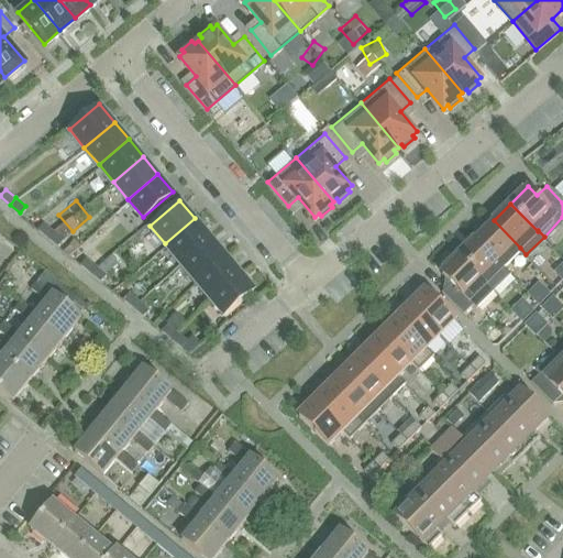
[(209,236),(195,218),(165,243),(179,261),(209,236)]
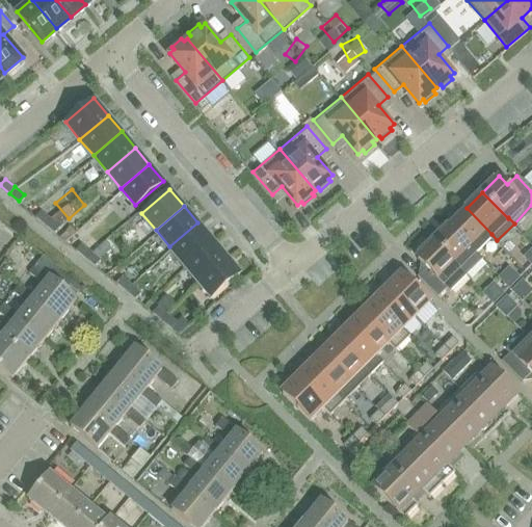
[(46,222),(51,216),(41,208),(35,214),(46,222)]
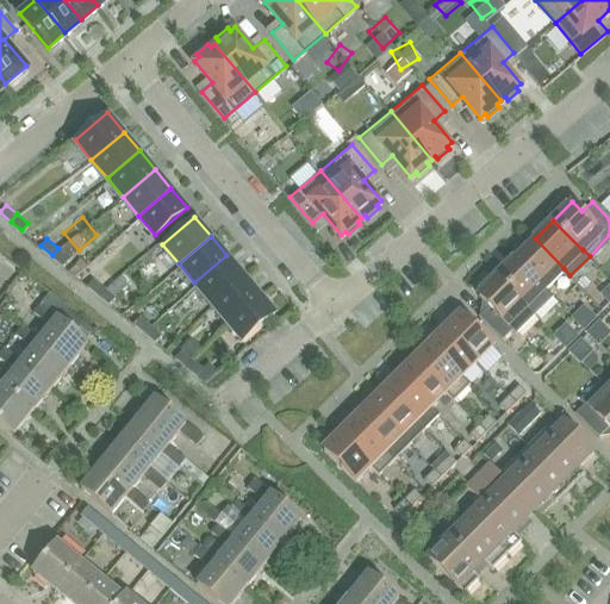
[(564,268),(535,238),(516,256),(546,286),(564,268)]
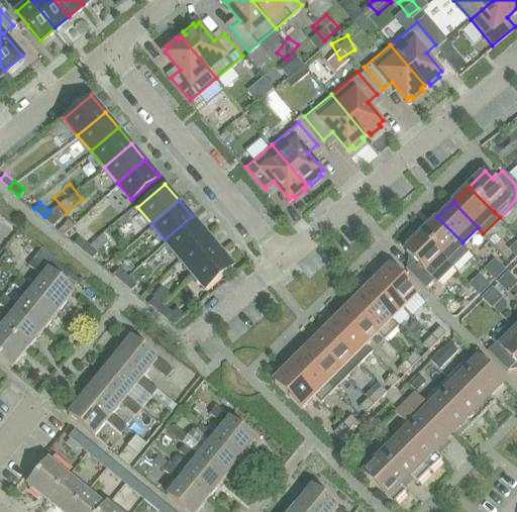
[(49,210),(44,216),(54,223),(59,217),(49,210)]
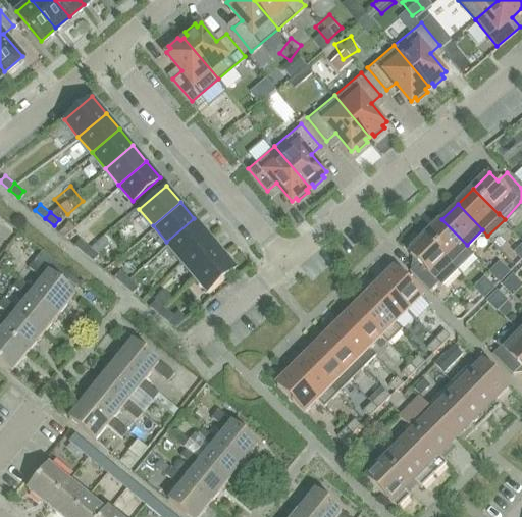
[(194,218),(166,242),(179,257),(207,235),(194,218)]
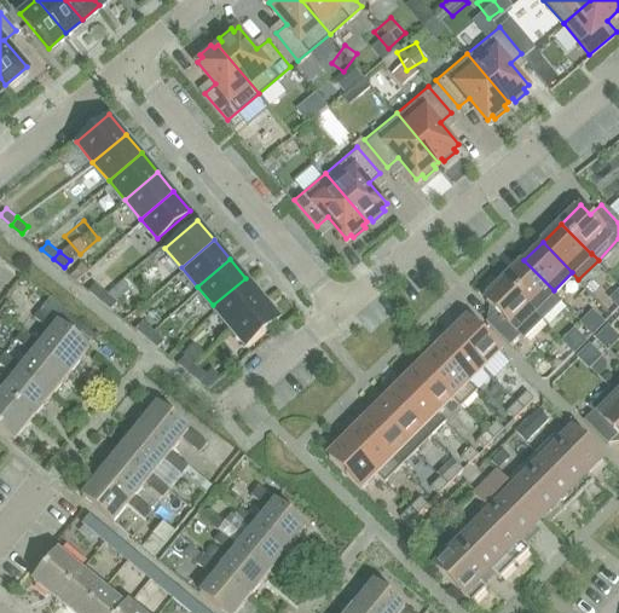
[(524,260),(505,278),(536,308),(543,317),(561,298),(554,290),(524,260)]
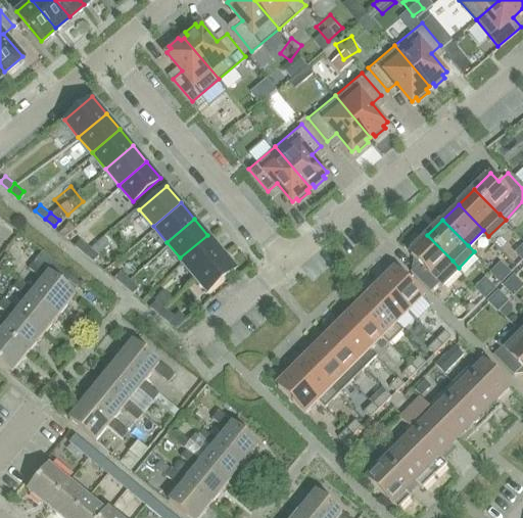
[(107,244),(116,230),(104,222),(95,237),(107,244)]
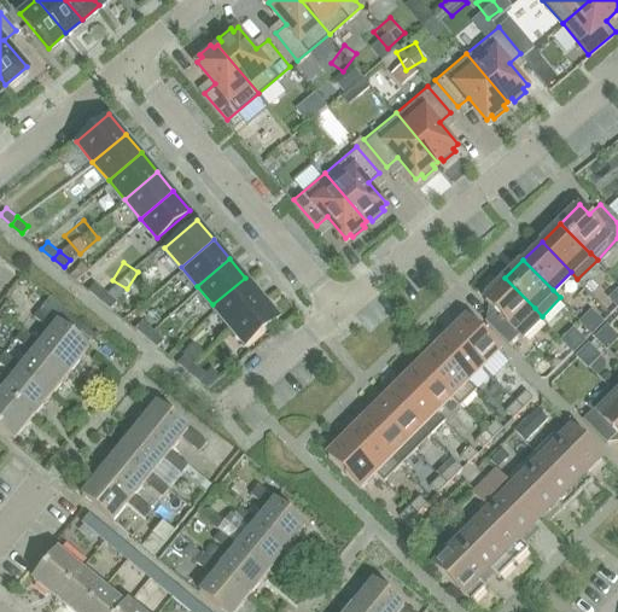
[(262,296),(245,278),(213,304),(228,324),(262,296)]
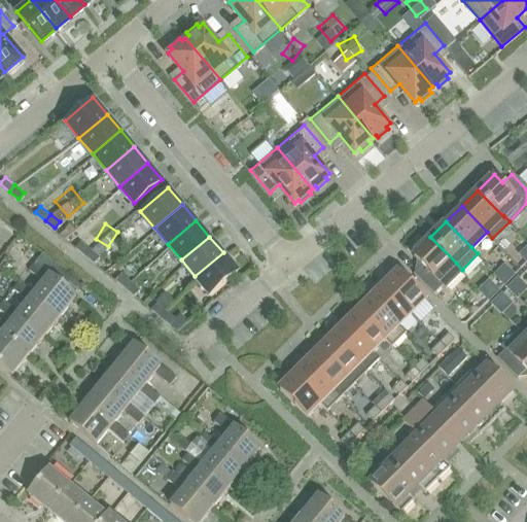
[(430,237),(414,253),(422,263),(414,271),(434,291),(443,282),(446,285),(462,270),(456,263),(430,237)]
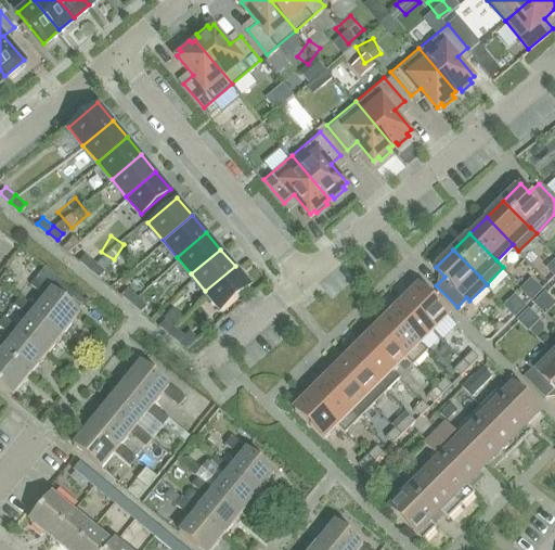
[(89,267),(94,259),(85,252),(79,258),(89,267)]
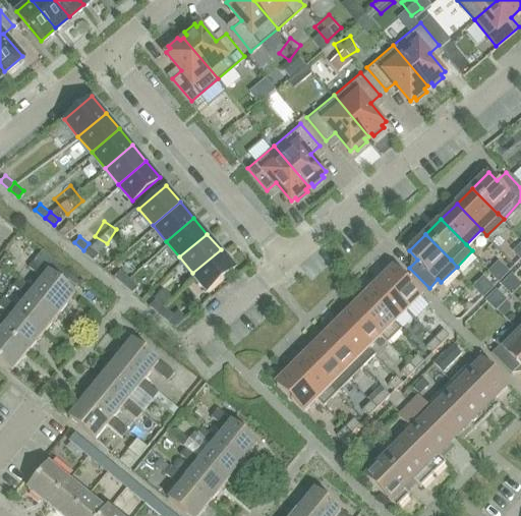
[(89,243),(83,250),(94,258),(99,251),(89,243)]
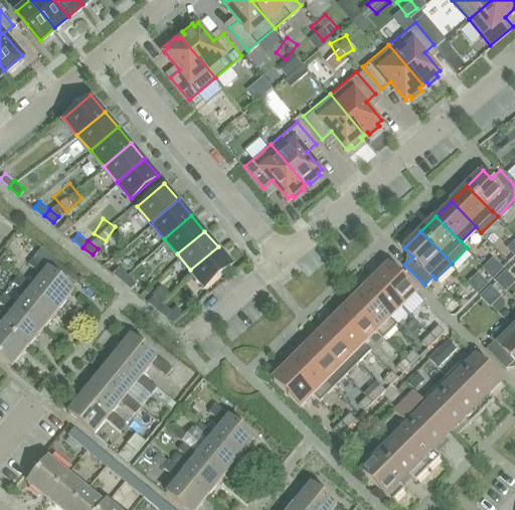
[(41,243),(27,261),(42,273),(33,284),(31,287),(57,307),(72,288),(69,286),(79,274),(41,243)]
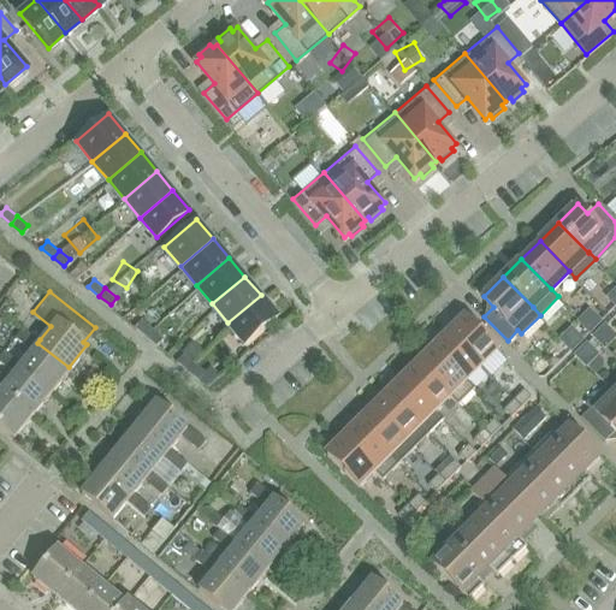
[(261,295),(227,323),(244,342),(277,315),(261,295)]
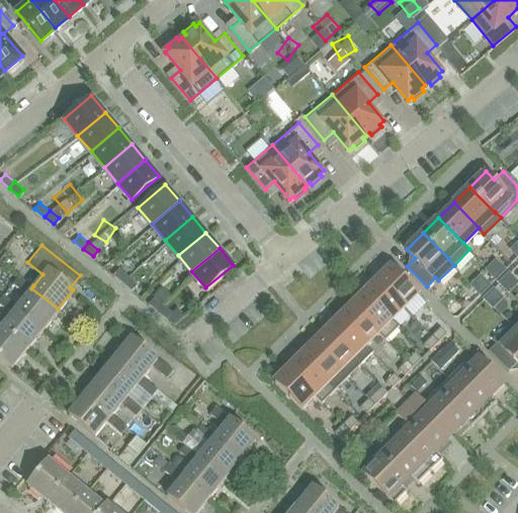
[(496,275),(505,267),(496,259),(488,267),(496,275)]
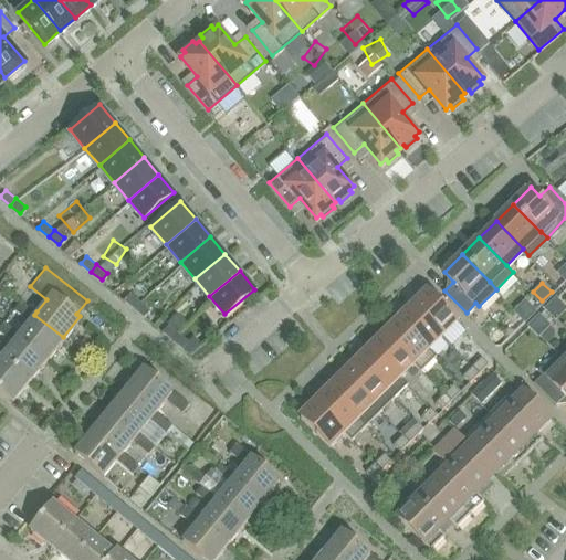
[(412,303),(442,333),(457,318),(427,288),(412,303)]
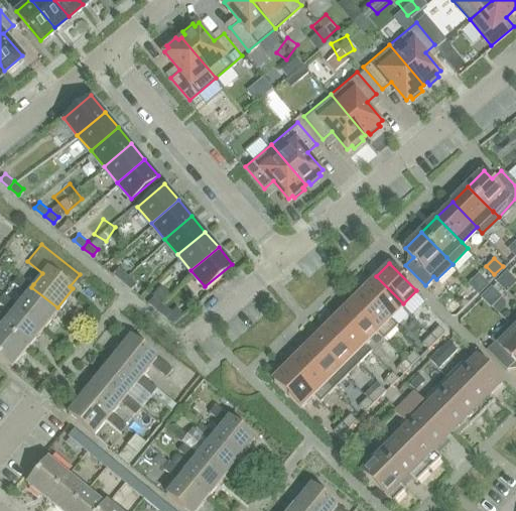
[(122,280),(128,273),(118,266),(113,272),(122,280)]
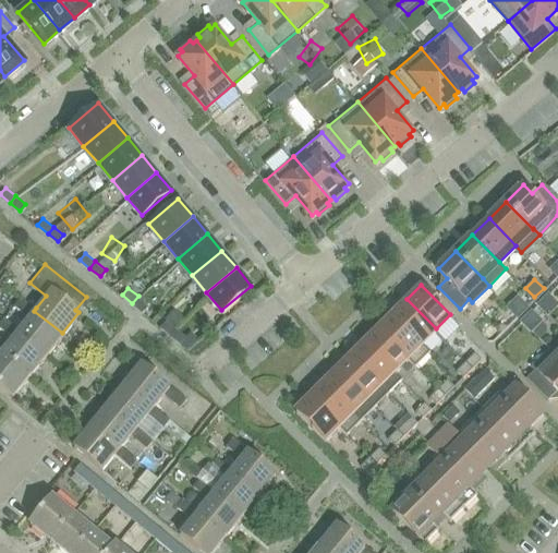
[(548,292),(538,302),(548,311),(557,302),(548,292)]
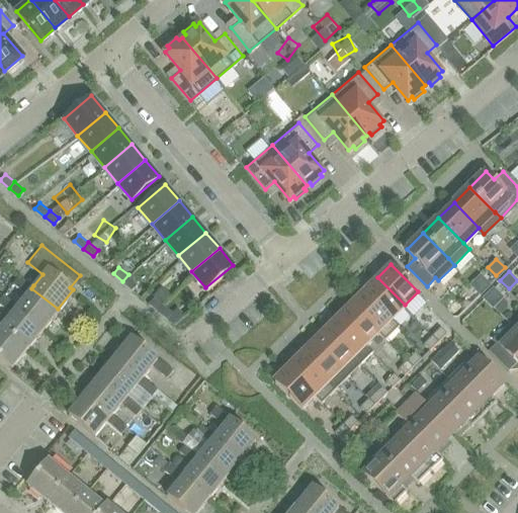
[(31,288),(33,285),(19,274),(13,282),(26,293),(17,305),(15,307),(42,328),(58,309),(31,288)]
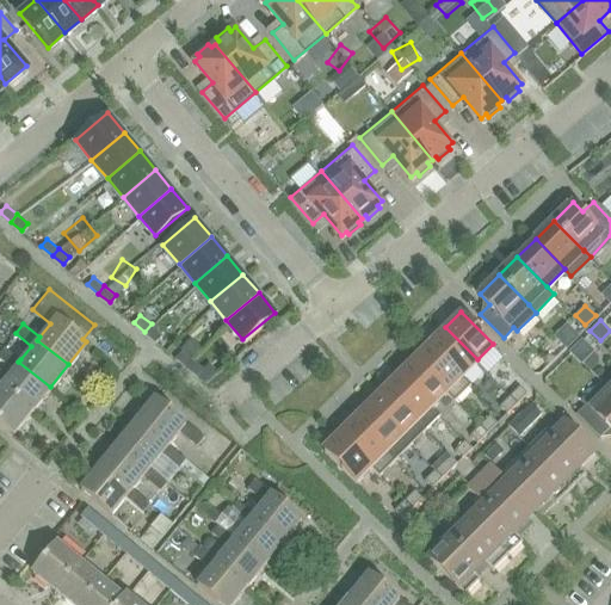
[(162,332),(152,323),(144,332),(156,340),(162,332)]
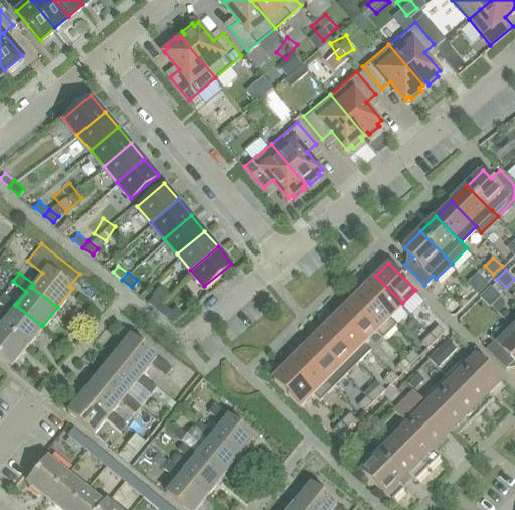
[(478,290),(486,281),(478,273),(469,281),(478,290)]
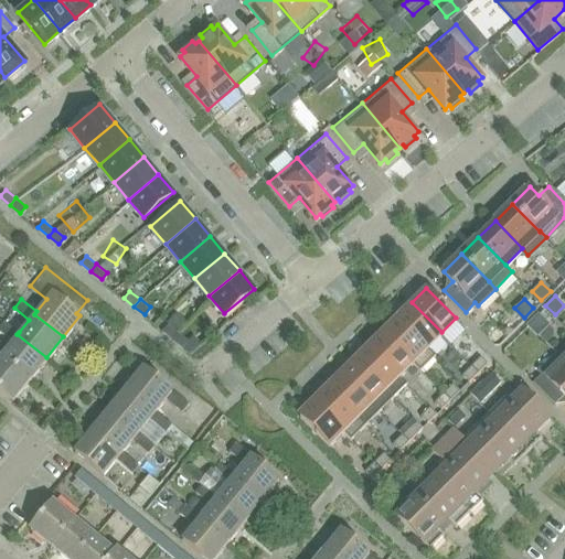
[(441,332),(412,302),(398,315),(428,346),(428,345),(441,332)]
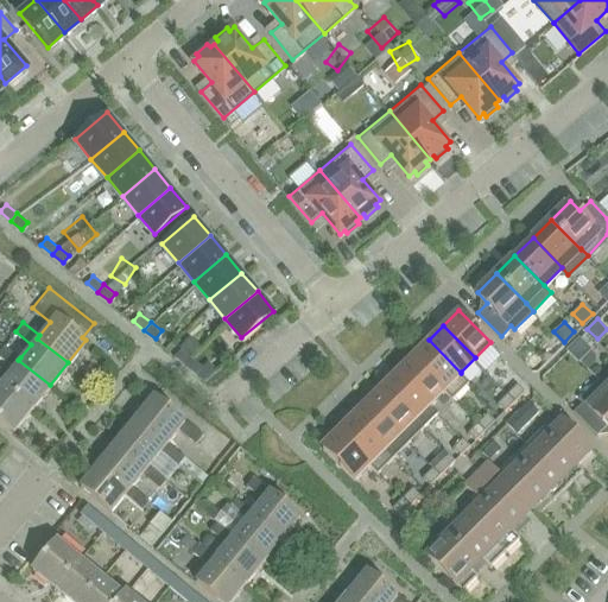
[(578,336),(569,347),(578,356),(589,347),(578,336)]
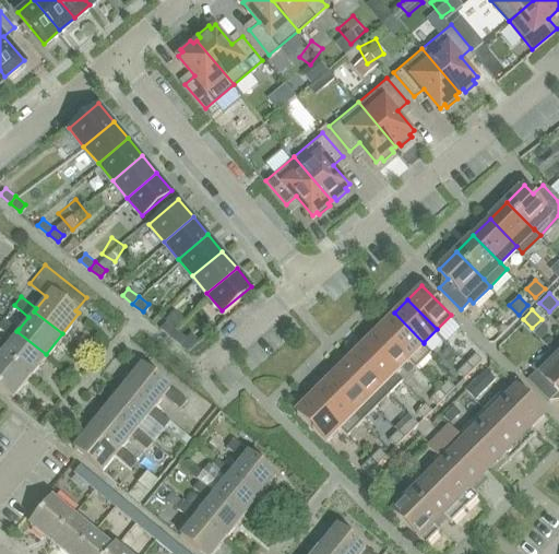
[(424,343),(394,313),(380,327),(409,356),(408,357),(416,365),(431,350),(424,342),(424,343)]
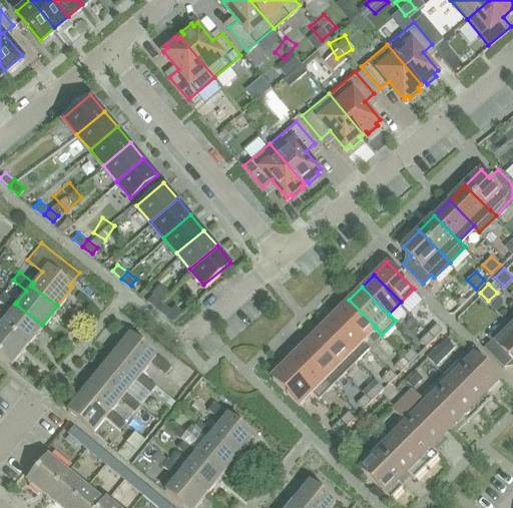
[(15,304),(17,302),(4,292),(0,296),(0,301),(11,310),(2,321),(0,323),(27,344),(42,325),(15,304)]
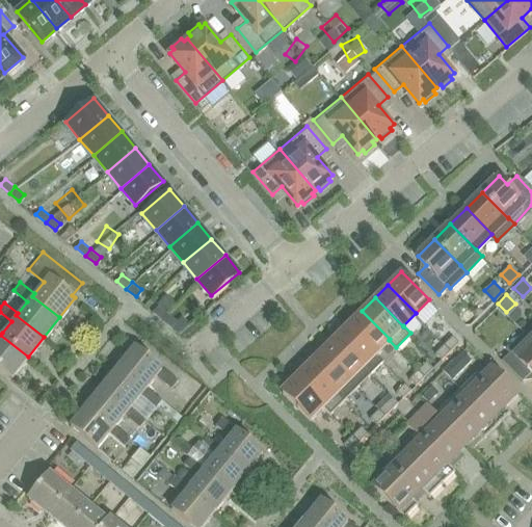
[(162,318),(167,311),(158,304),(153,310),(162,318)]
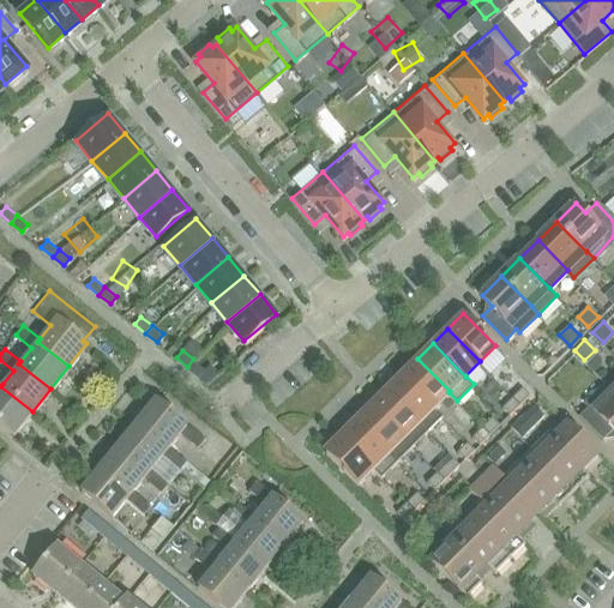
[(193,359),(187,367),(198,375),(204,368),(193,359)]
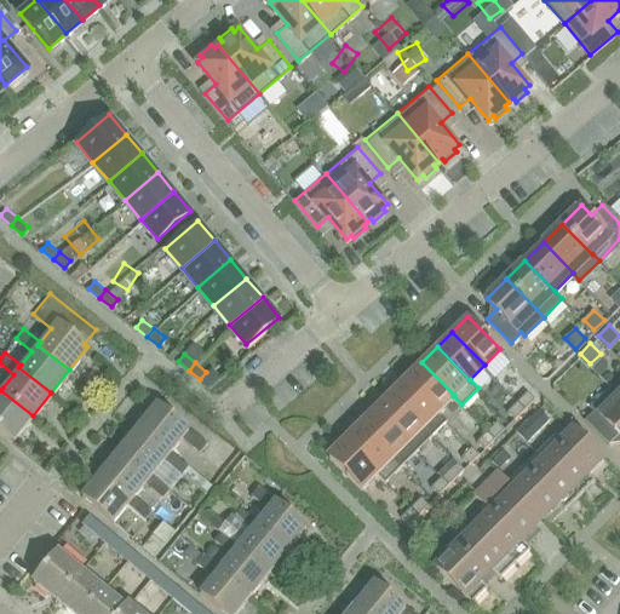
[(454,395),(422,362),(406,378),(438,411),(438,409),(453,396),(454,395)]
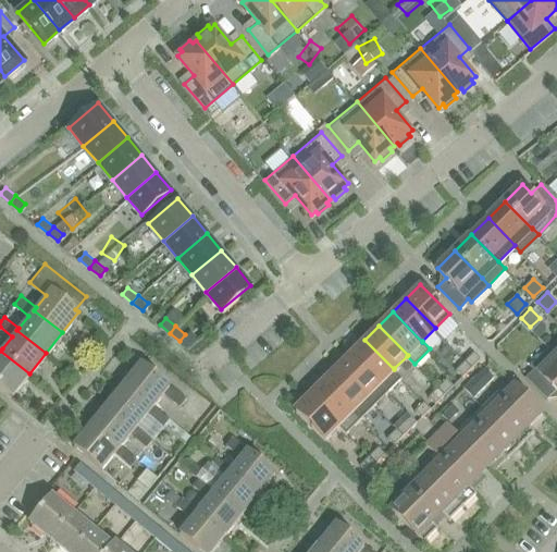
[(394,369),(364,340),(350,353),(387,390),(401,376),(394,368),(394,369)]
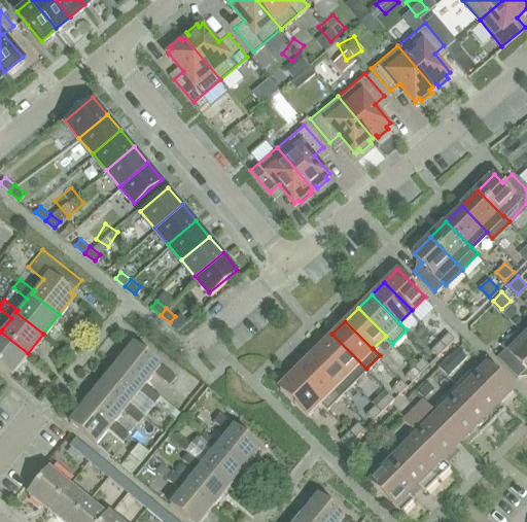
[(0,332),(2,329),(0,327),(0,362),(12,373),(28,353),(0,332)]
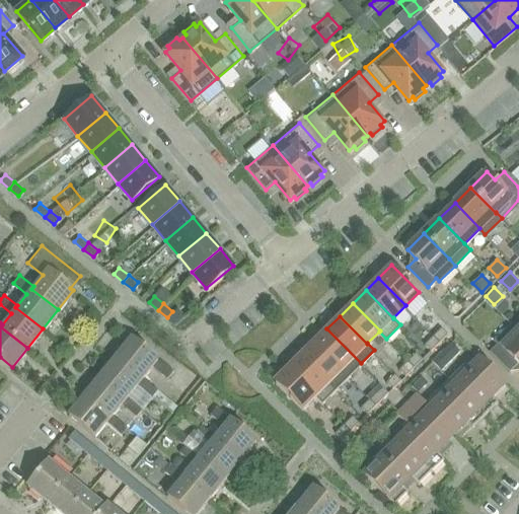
[(518,329),(518,328),(518,327),(513,322),(496,339),(498,341),(490,350),(510,370),(518,361),(518,329)]
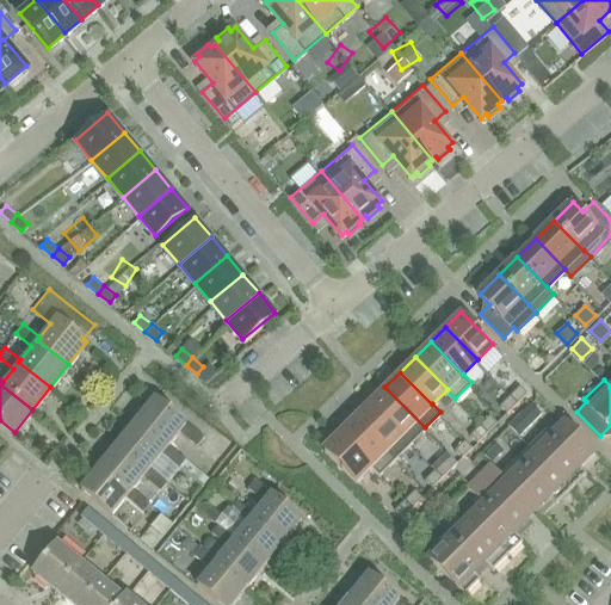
[(520,383),(511,393),(518,400),(528,390),(520,383)]
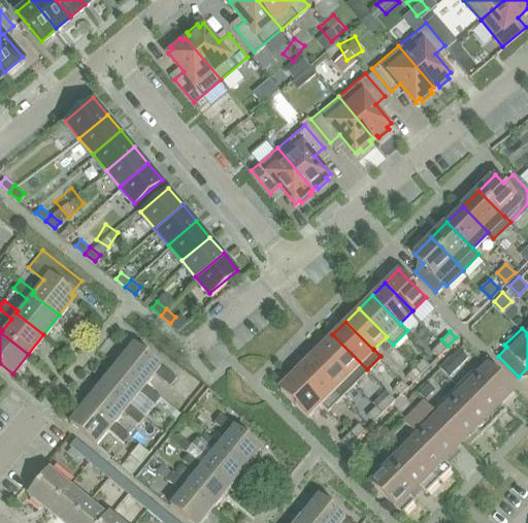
[(354,383),(367,369),(332,334),(320,348),(354,383)]
